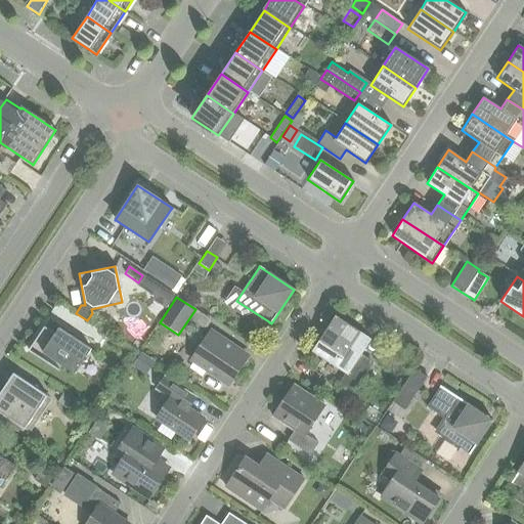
[(369,340),(335,316),(312,351),(313,352),(313,351),(346,373),(340,383),(352,391),(369,365),(357,357),(368,340),(368,341),(369,340)]
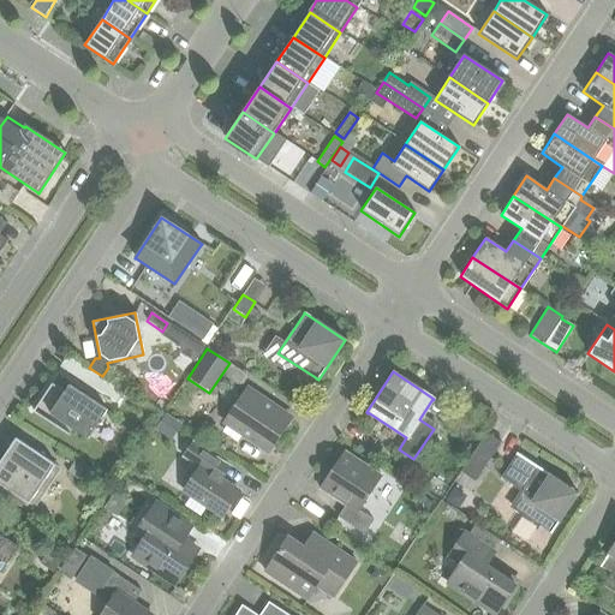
[(121,390),(94,374),(85,386),(114,404),(121,390)]
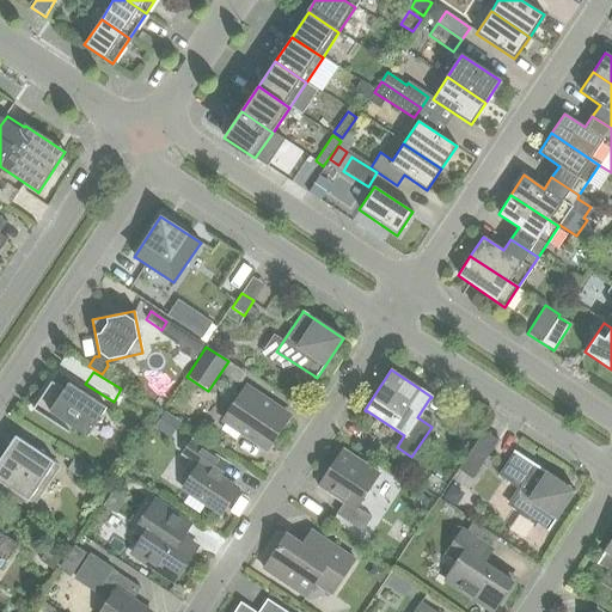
[(87,436),(106,409),(68,383),(63,390),(51,381),(32,410),(68,433),(73,427),(87,436)]
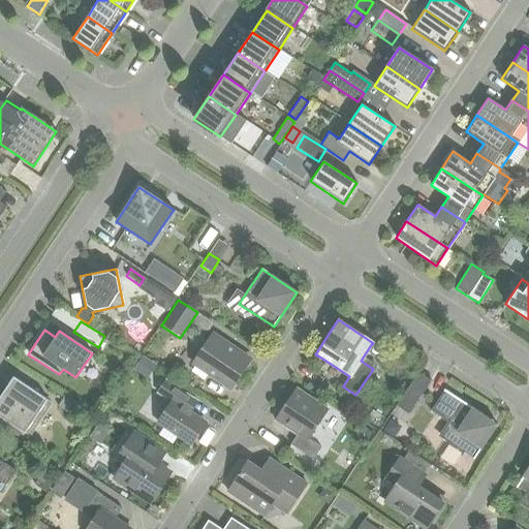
[(230,389),(249,360),(212,335),(193,363),(230,389)]
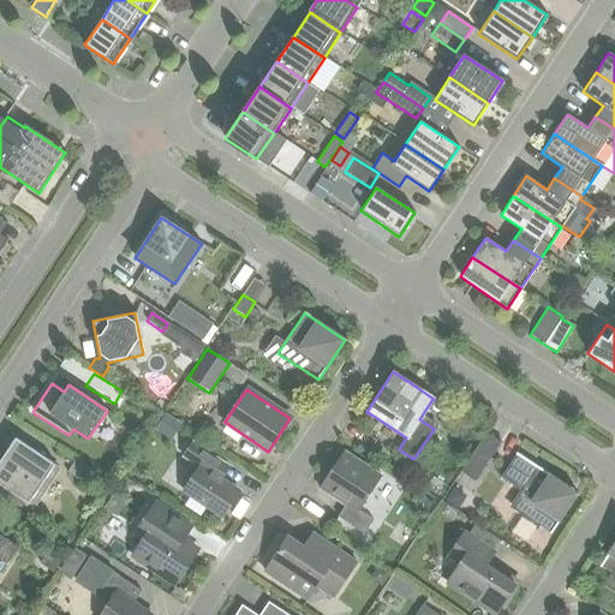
[(43,482),(55,465),(15,439),(0,460),(0,485),(4,489),(0,494),(24,509),(28,505),(29,503),(34,507),(49,485),(43,482)]
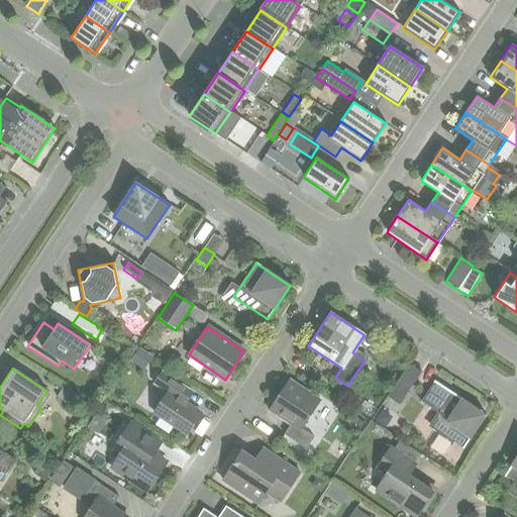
[(187,434),(200,414),(178,399),(186,389),(161,372),(152,384),(167,393),(153,412),(187,434)]
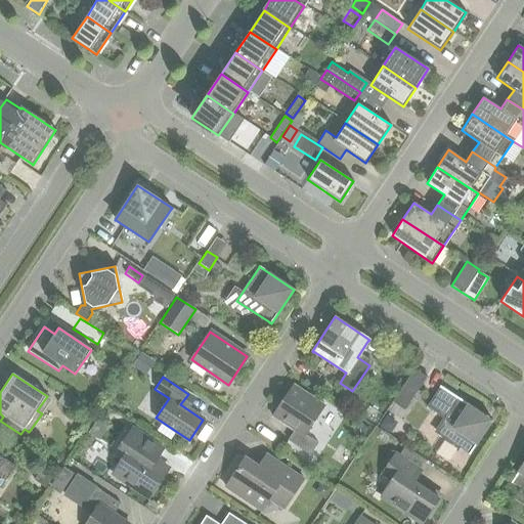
[(309,455),(317,443),(305,435),(324,405),(293,385),(271,417),(294,431),(287,440),(309,455)]
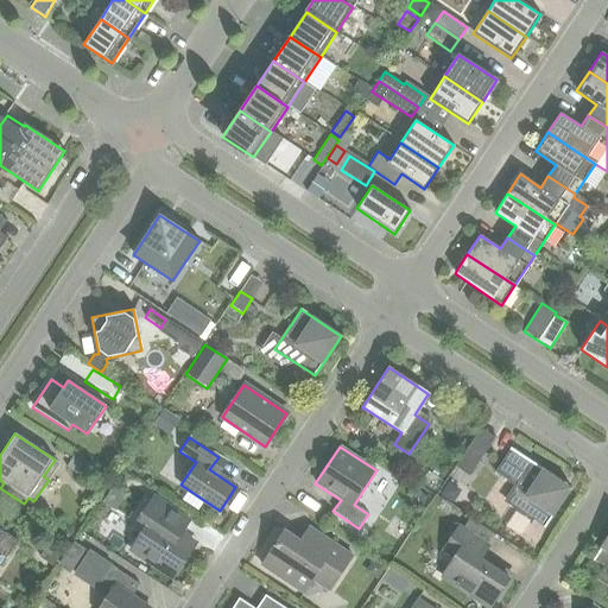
[(482,456),(467,447),(454,467),(469,476),(482,456)]
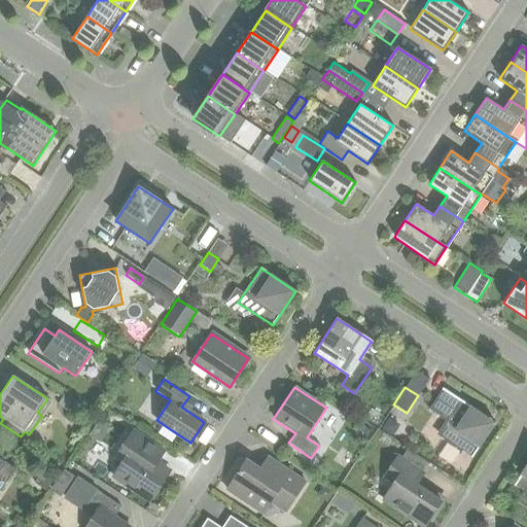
[(494,422),(460,399),(443,388),(429,409),(447,420),(437,434),(470,456),(471,457),(494,422)]
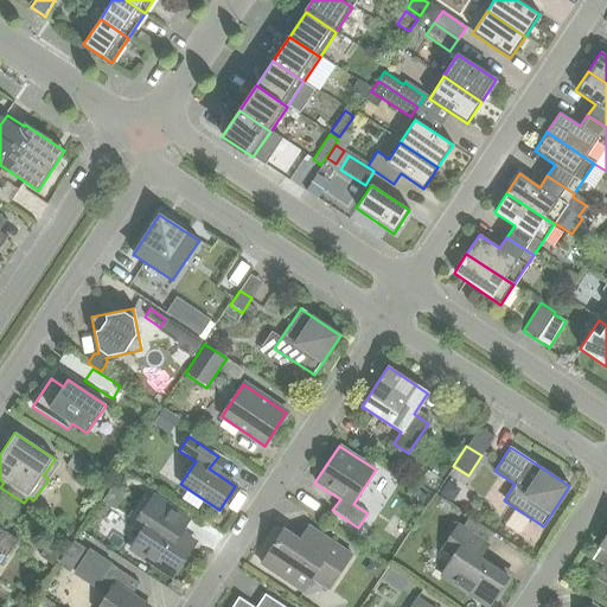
[(71,458),(65,466),(78,474),(83,466),(71,458)]
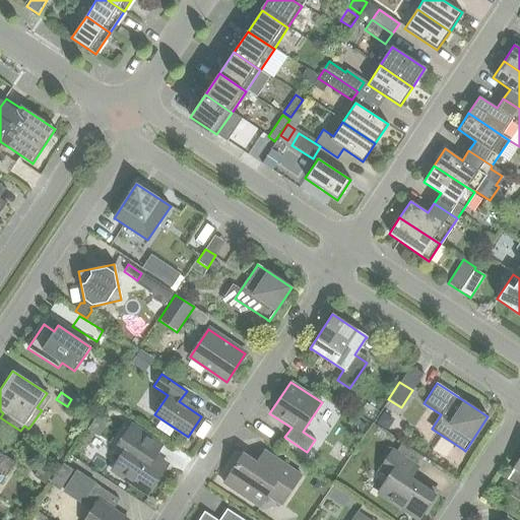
[(376,424),(387,431),(391,426),(389,416),(383,412),(376,424)]
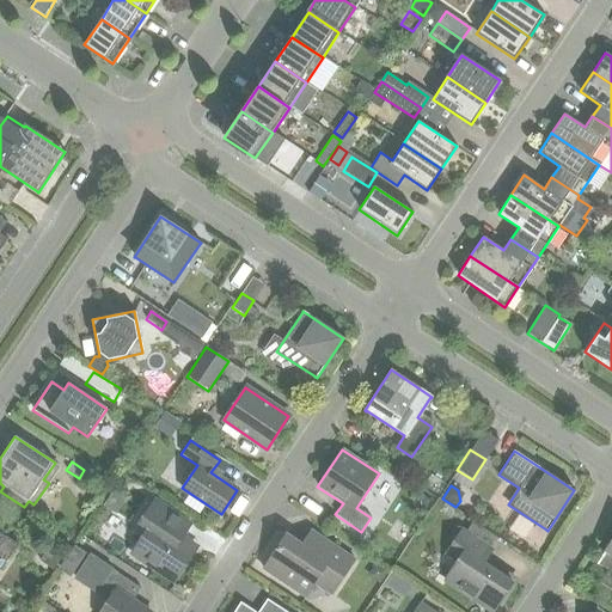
[(173,581),(195,548),(179,537),(189,522),(153,499),(138,522),(147,530),(132,554),(173,581)]
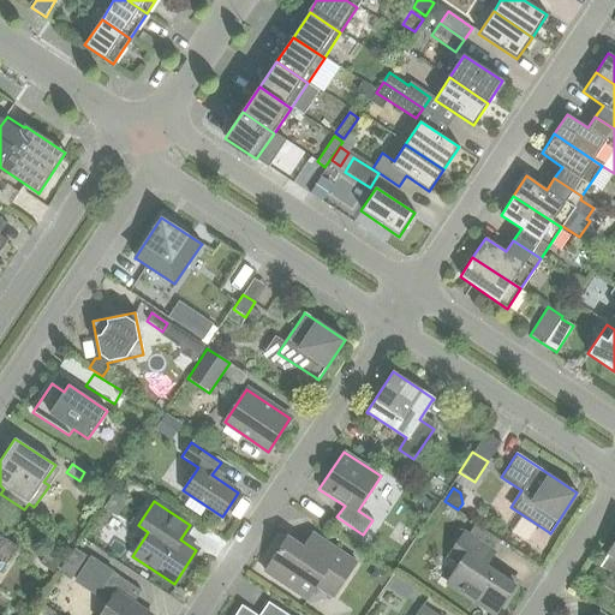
[(475,524),(467,535),(491,550),(499,539),(475,524)]
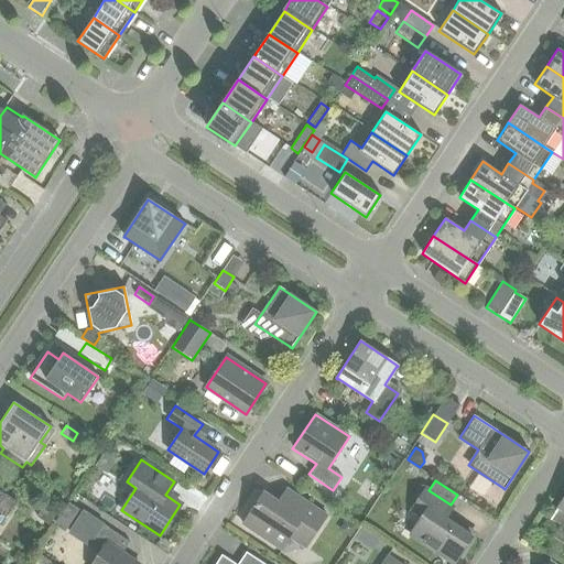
[(453,563),(472,535),(444,518),(452,506),(451,505),(429,490),(426,489),(412,511),(422,518),(410,535),(453,563)]
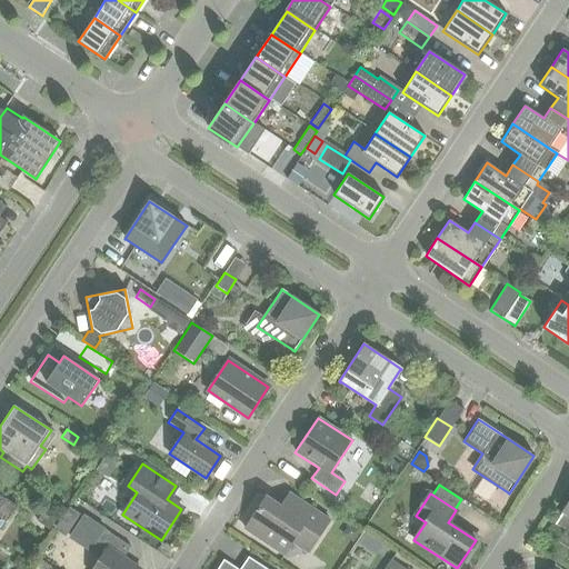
[(307,553),(329,520),(298,499),(289,512),(266,496),(243,529),(283,556),(292,542),(307,553)]
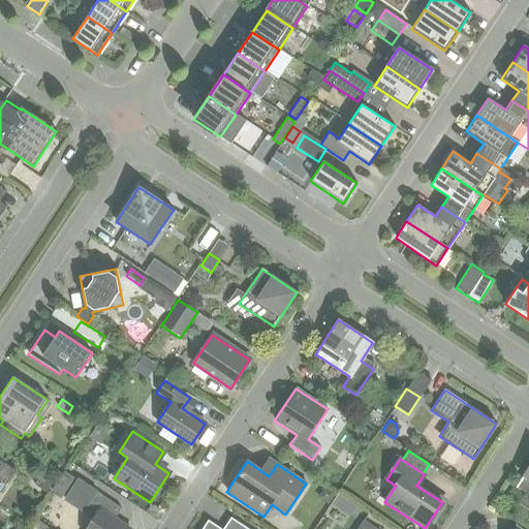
[(0,493),(0,494),(16,471),(4,463),(0,469),(0,493)]
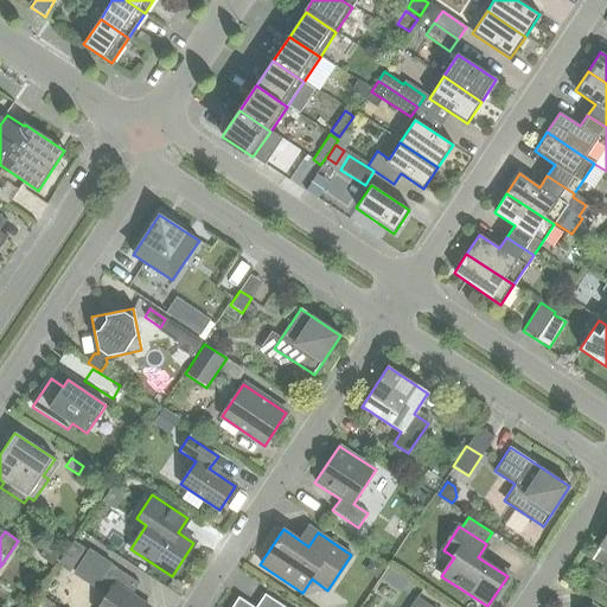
[(606,534),(592,558),(593,560),(606,568),(606,534)]
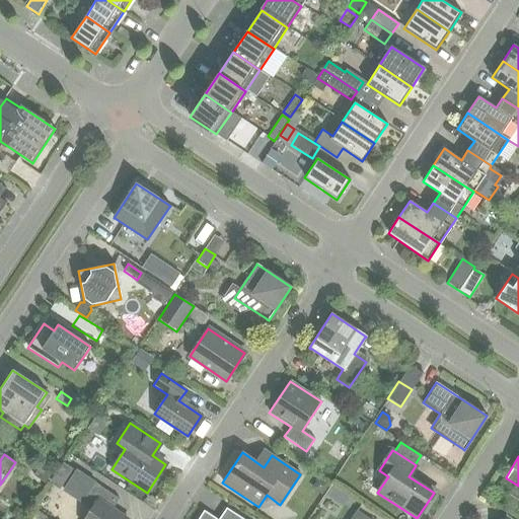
[(71,468),(62,462),(50,483),(59,489),(71,468)]
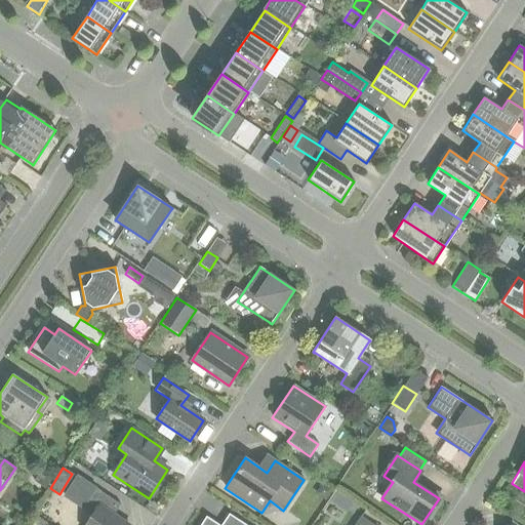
[(34,482),(45,489),(50,481),(39,474),(34,482)]
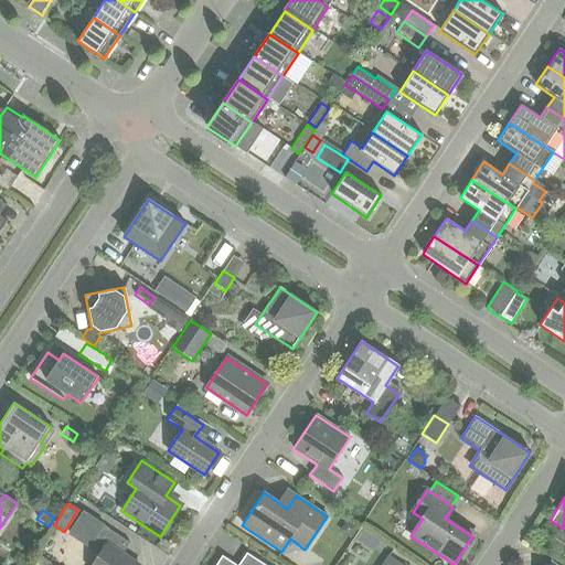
[(129,543),(93,519),(83,512),(68,533),(78,541),(99,554),(92,564),(136,564),(121,555),(129,543)]
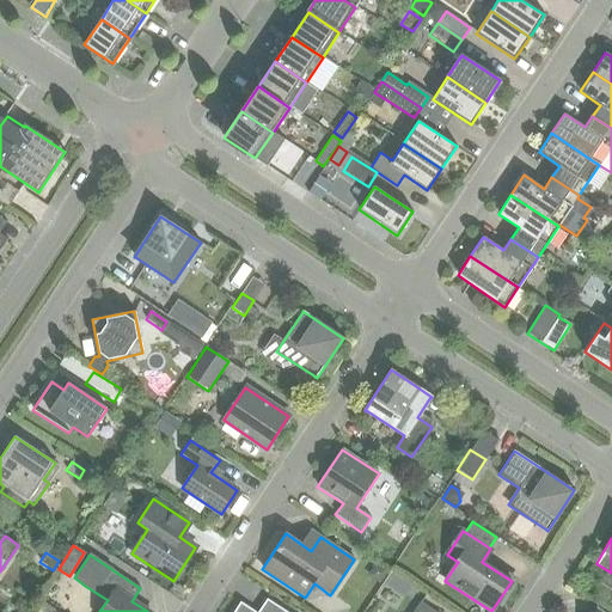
[(379,585),(387,571),(375,564),(371,570),(373,580),(379,585)]
